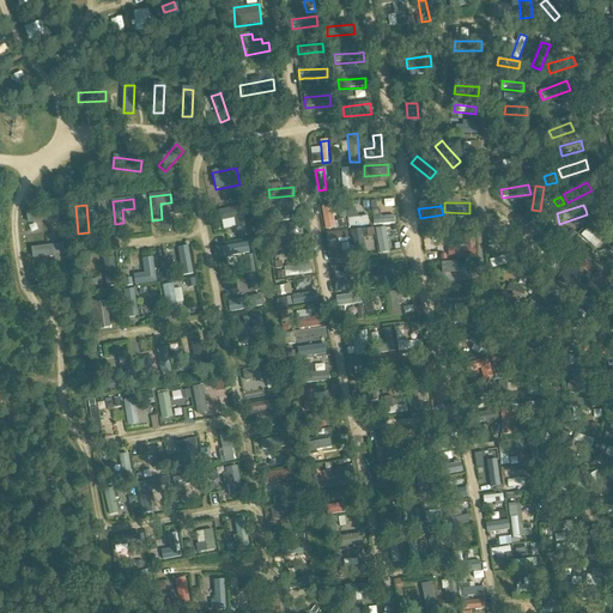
[(241,206),(218,211),(220,222),(222,220),(234,218),(235,226),(235,228),(244,226),(241,206)]
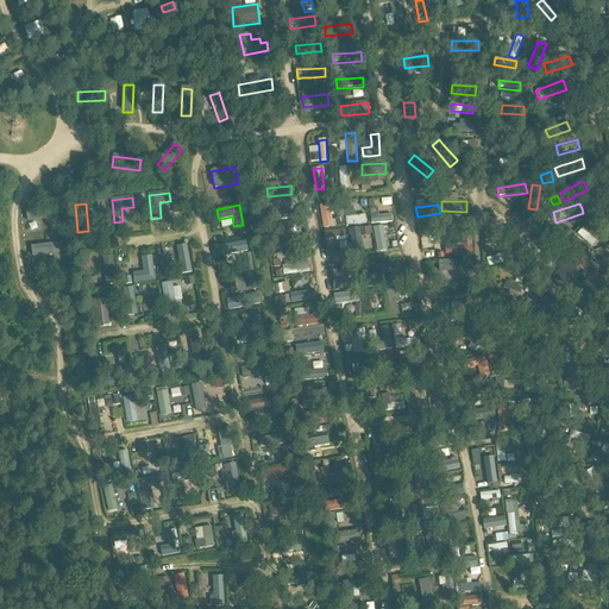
[(328,205),(320,206),(324,228),(333,227),(328,205)]
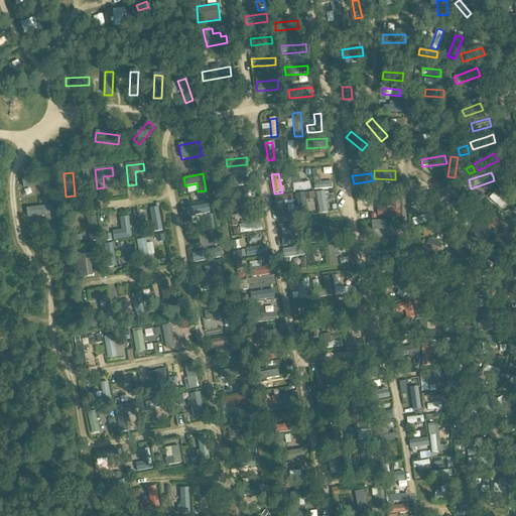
[(50,175),(23,178),(24,188),(51,184),(50,175)]
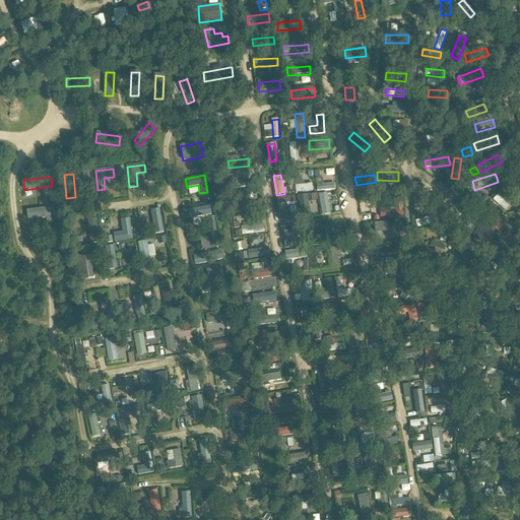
[(238,182),(229,184),(230,190),(250,186),(249,180),(238,182)]
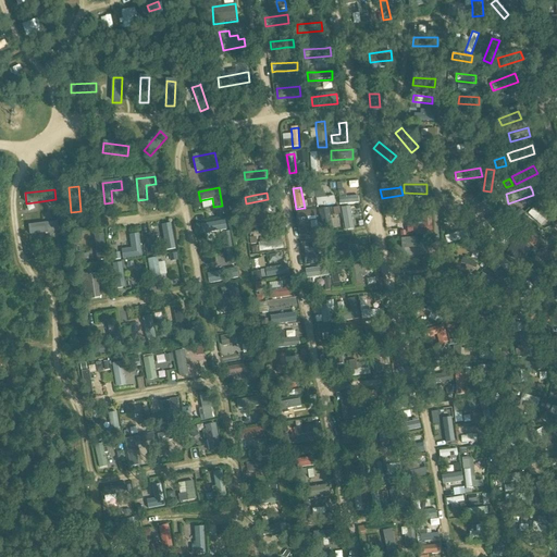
[(455,194),(446,193),(444,214),(452,215),(455,194)]
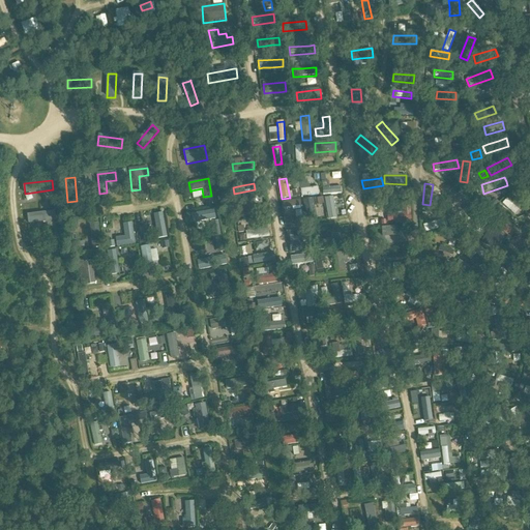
[(310,187),(300,188),(300,189),(301,196),(319,194),(318,186),(310,187)]
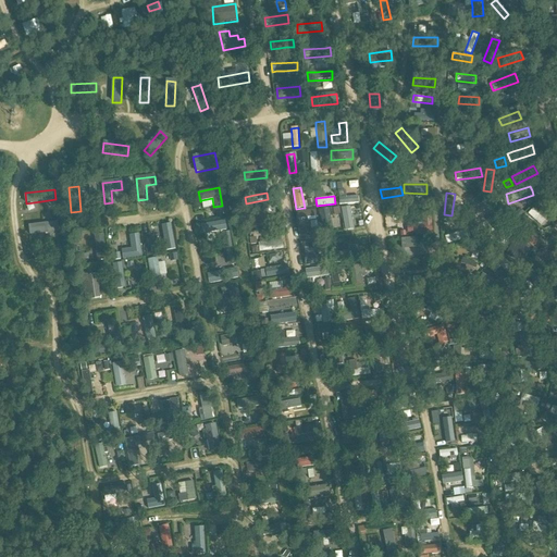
[(429,201),(404,205),(405,212),(430,209),(429,201)]
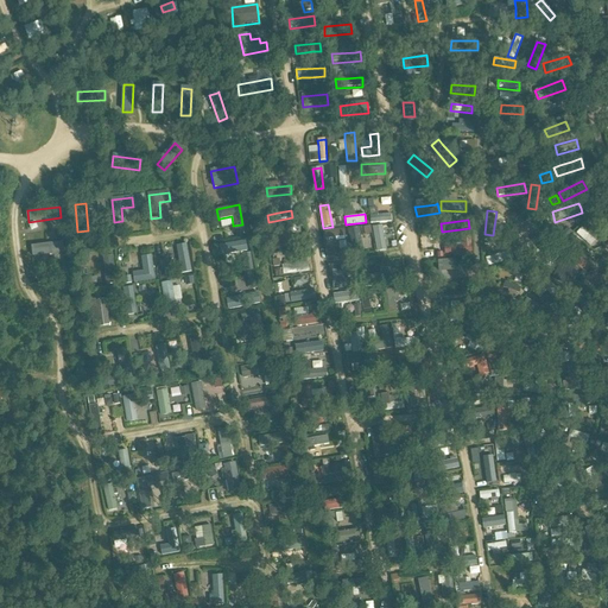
[(280,225),(271,226),(272,234),(282,233),(280,225)]
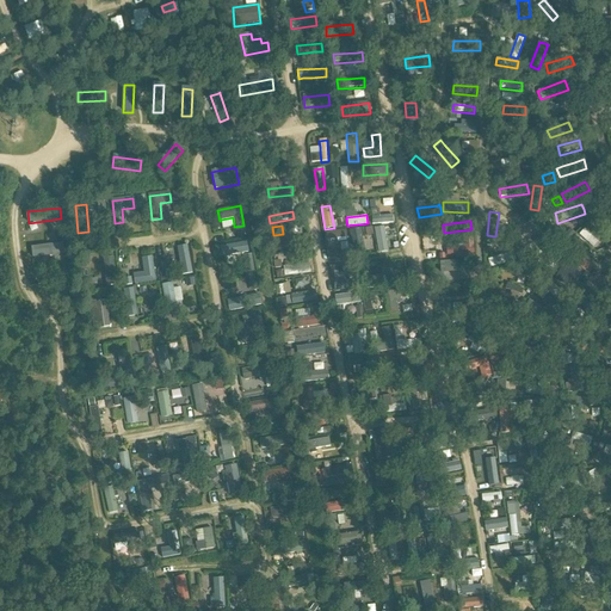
[(384,226),(375,228),(378,252),(388,251),(384,226)]
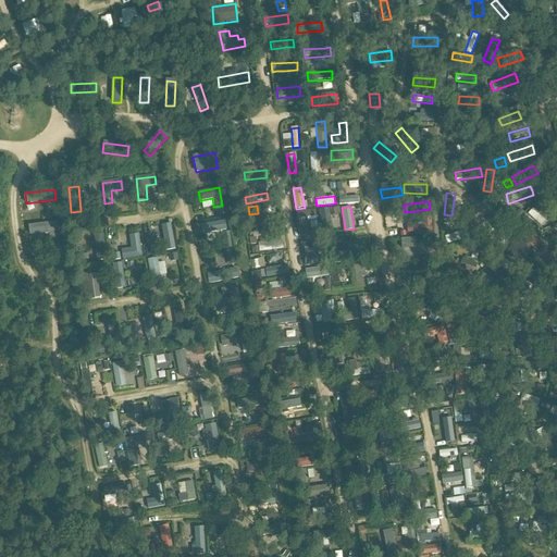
[(329,209),(319,211),(323,232),(333,230),(331,217),(329,209)]
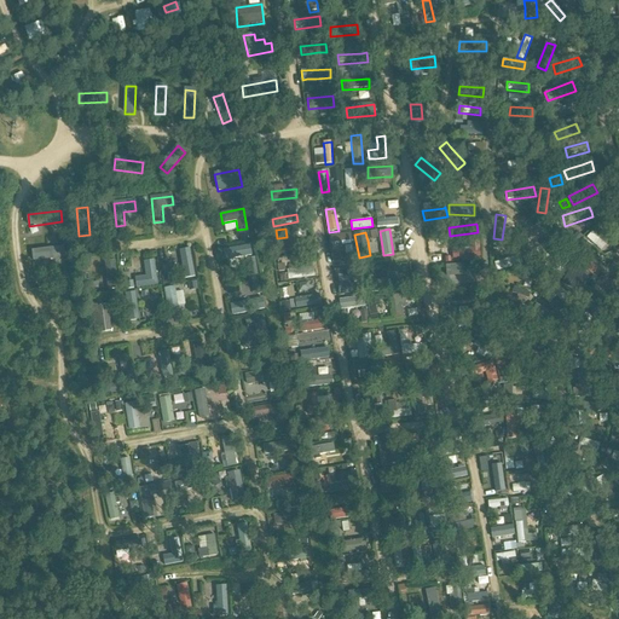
[(591,232),(586,238),(601,250),(606,246),(599,238),(591,232)]
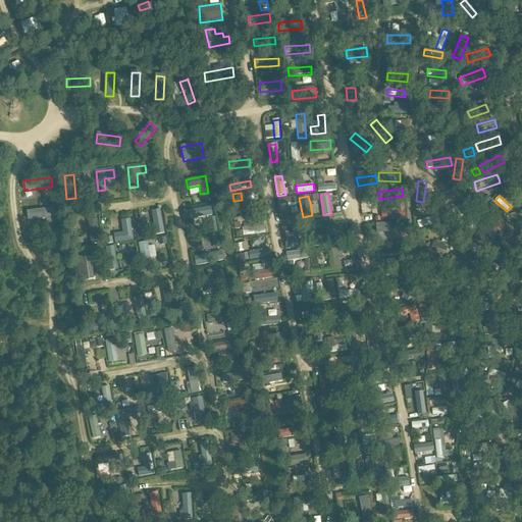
[(296,197),(277,199),(278,205),(297,203),(296,197)]
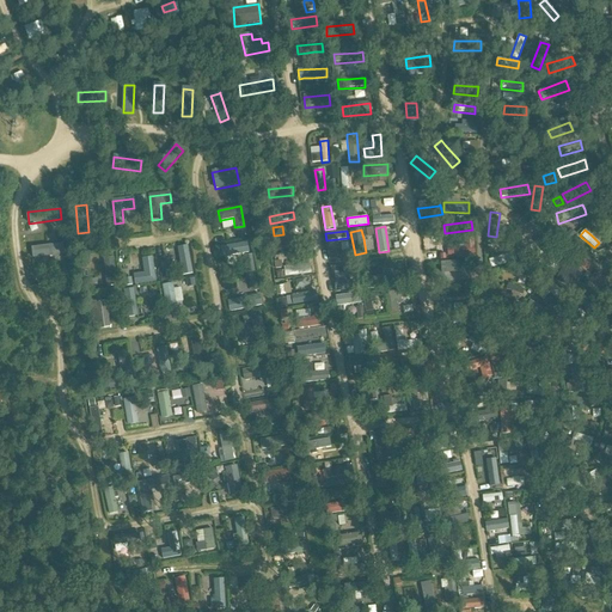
[(464,234),(464,239),(465,246),(448,248),(447,249),(448,256),(475,254),(473,234),(464,234)]
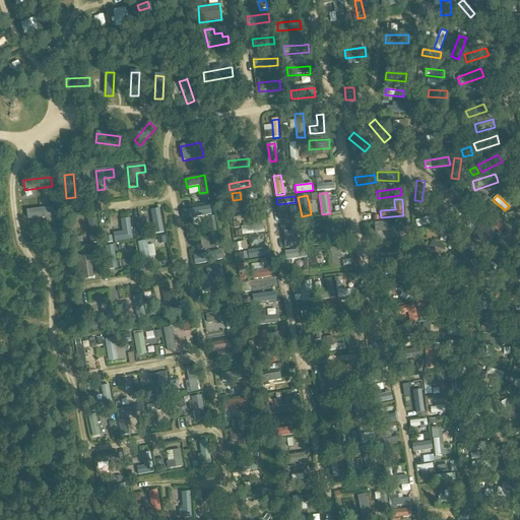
[(494,212),(498,207),(490,200),(485,206),(494,212)]
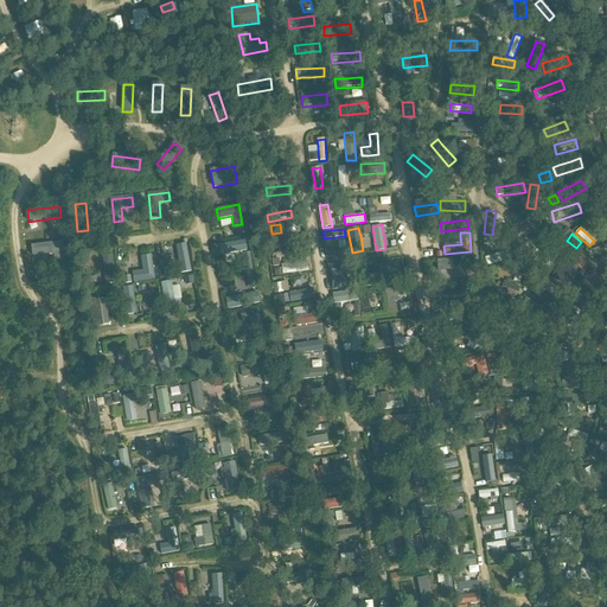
[(538,235),(531,241),(543,254),(548,259),(550,262),(557,256),(538,235)]
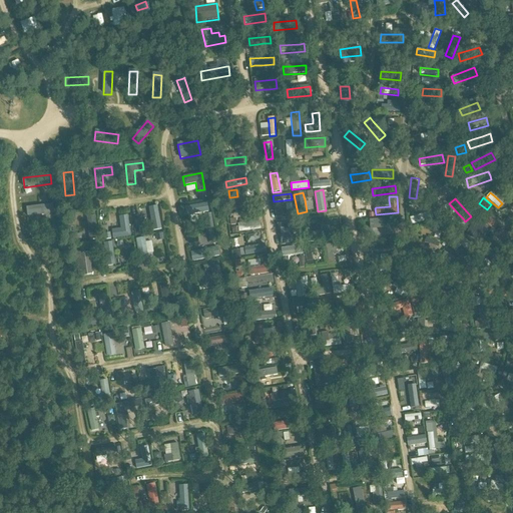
[(258,199),(236,201),(236,209),(258,207),(258,199)]
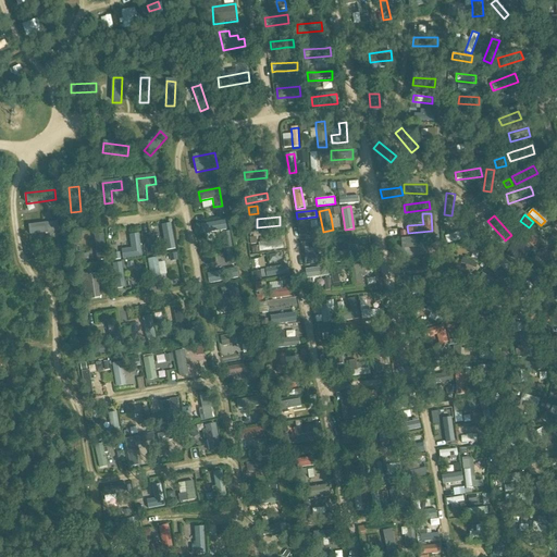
[(58,221),(28,225),(29,235),(59,231),(58,221)]
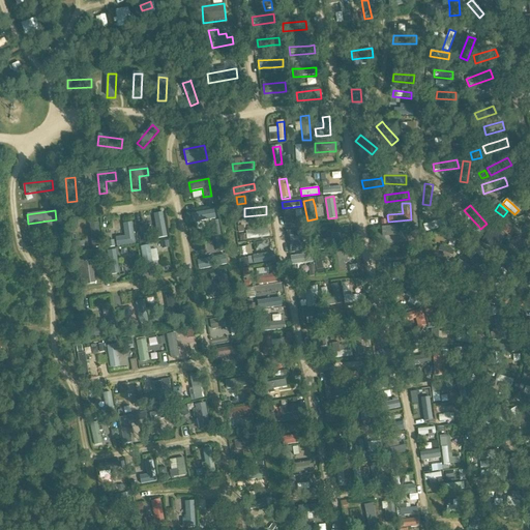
[(213,210),(192,214),(193,223),(215,218),(213,210)]
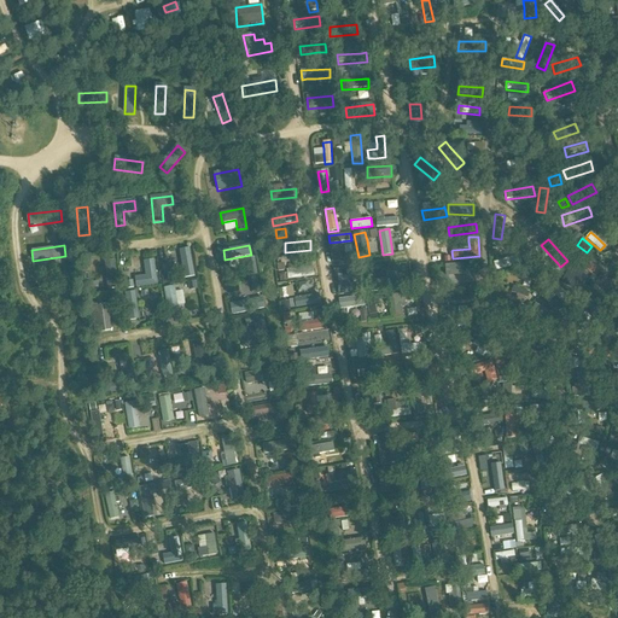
[(190,249),(180,250),(185,277),(194,275),(190,249)]
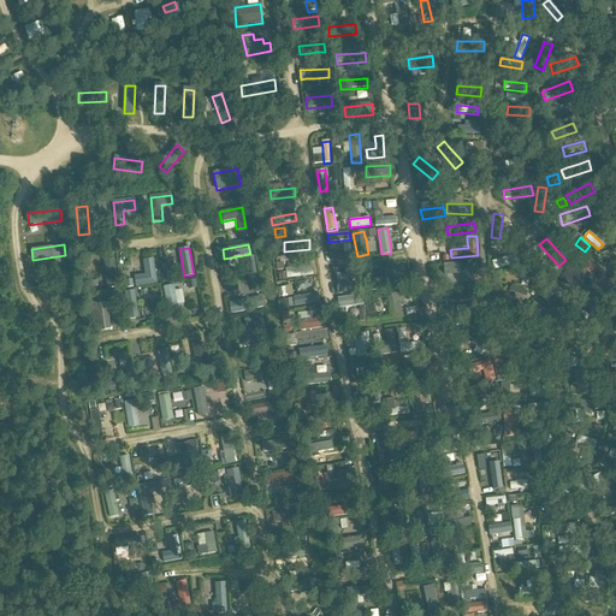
[(575,250),(570,258),(590,273),(596,266),(575,250)]
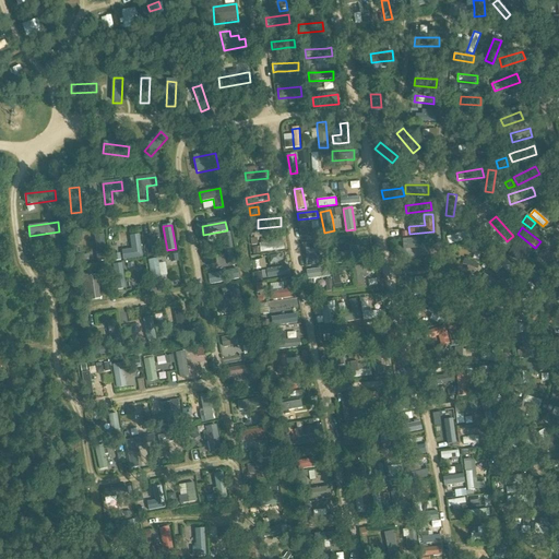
[(450,236),(447,237),(449,246),(472,238),(470,230),(454,235),(450,236)]
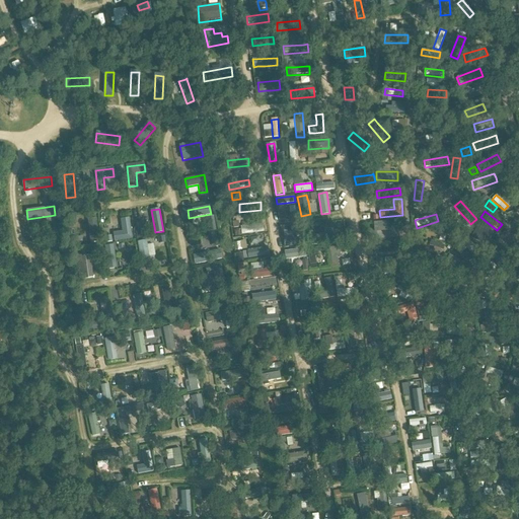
[(96,218),(88,219),(90,243),(99,242),(96,218)]
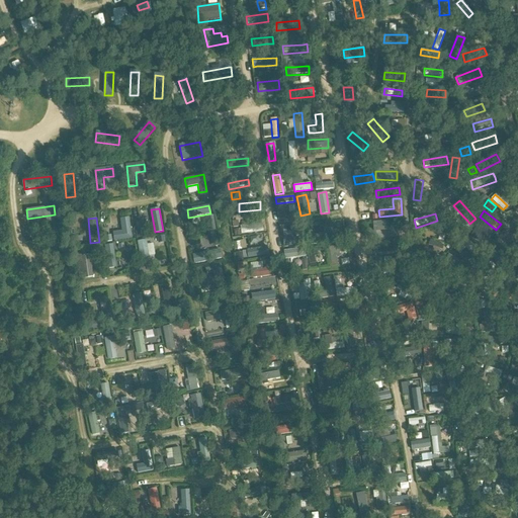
[(123,232),(113,233),(114,241),(133,238),(130,219),(122,220),(123,232)]
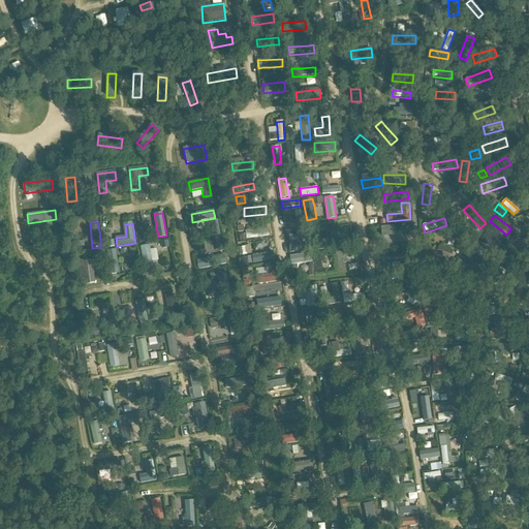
[(495,241),(500,230),(490,224),(485,235),(495,241)]
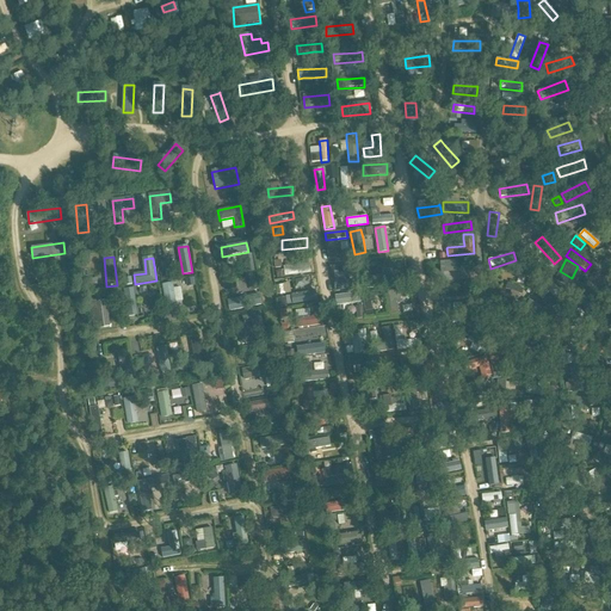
[(471,260),(439,261),(440,272),(473,271),(471,260)]
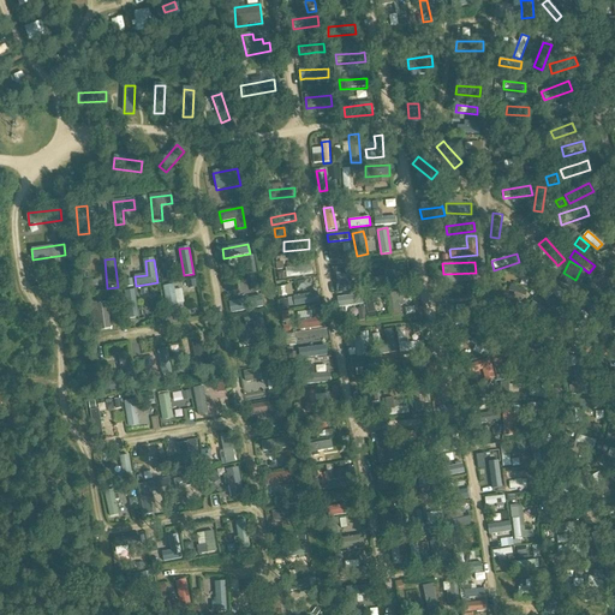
[(535,264),(517,269),(519,278),(529,274),(533,273),(537,272),(535,264)]
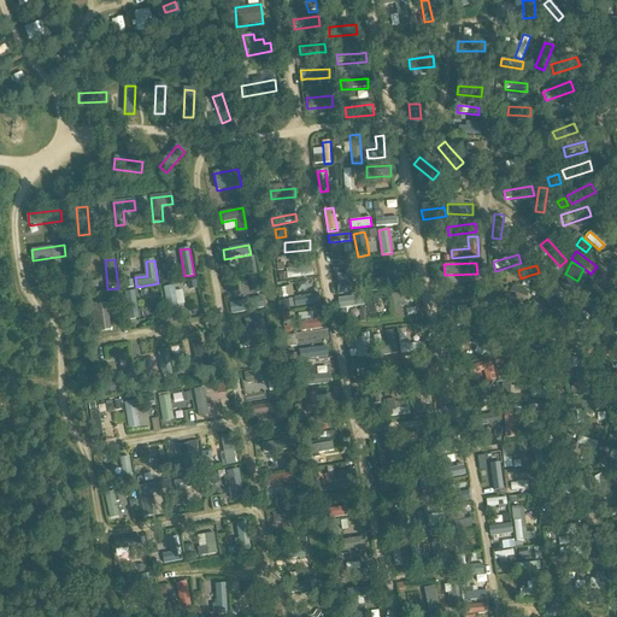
[(291,269),(286,270),(287,280),(313,275),(312,266),(298,269),(291,269)]
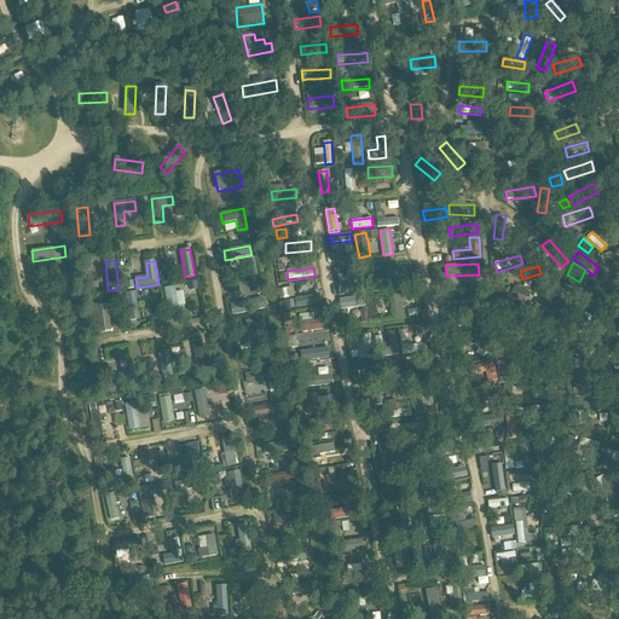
[(400,279),(365,282),(366,294),(400,290),(400,279)]
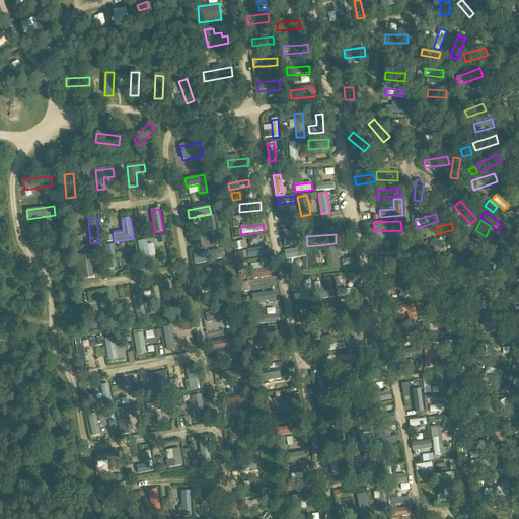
[(301,237),(284,240),(285,246),(302,244),(301,237)]
